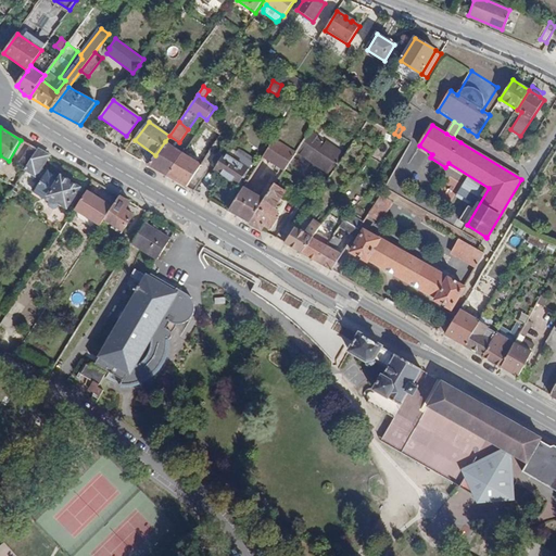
[(344,156),(311,131),(298,152),(331,176),(344,156)]
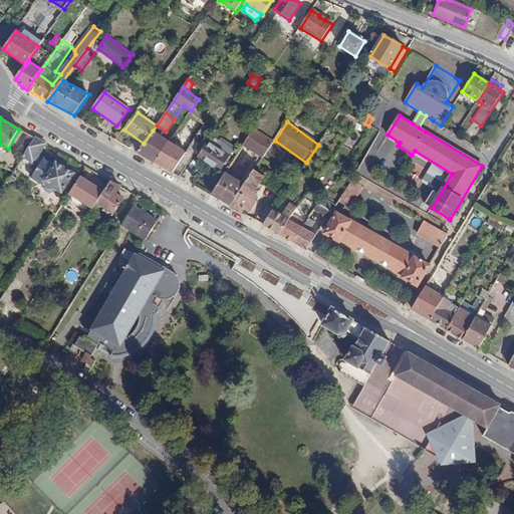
[(274,143),(254,130),(244,145),(264,157),(274,143)]
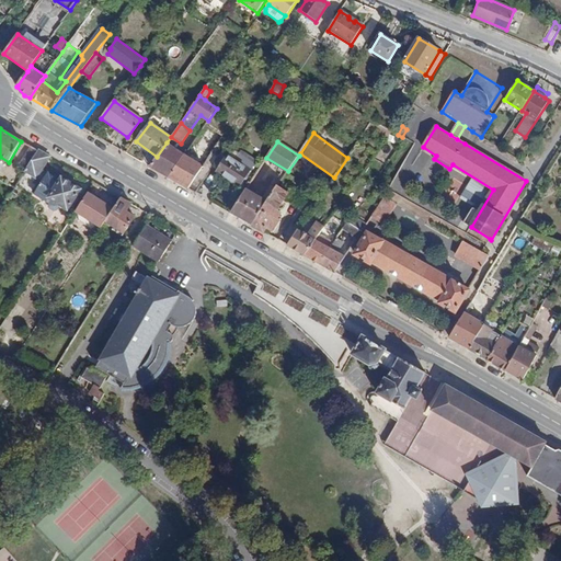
[(184,156),(167,142),(157,157),(150,167),(169,178),(184,156)]
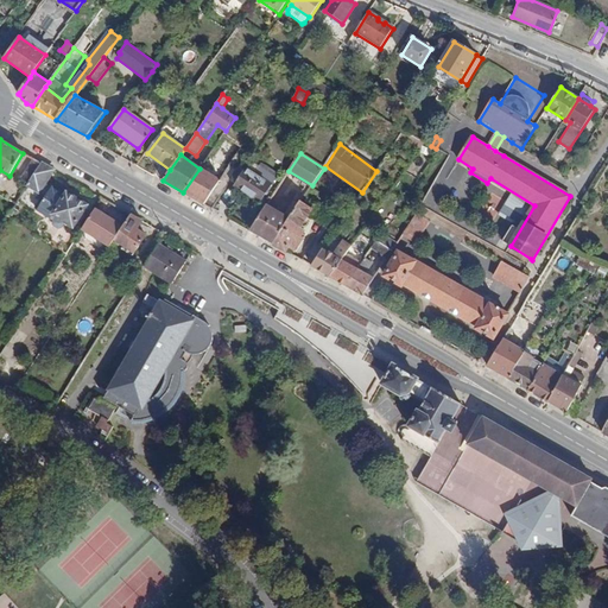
[(44,185),(54,170),(42,164),(27,187),(39,194),(44,185)]
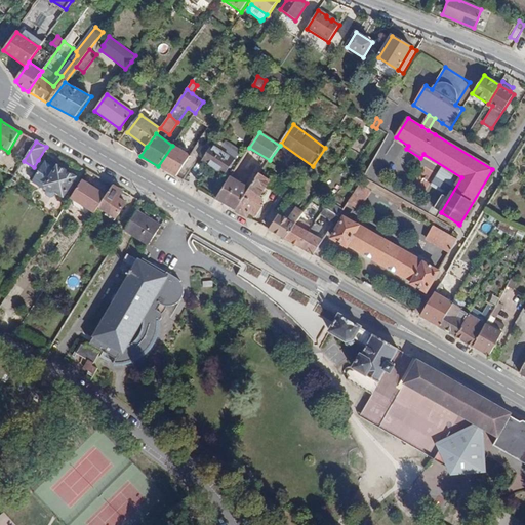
[(213,145),(202,161),(225,175),(236,159),(213,145)]
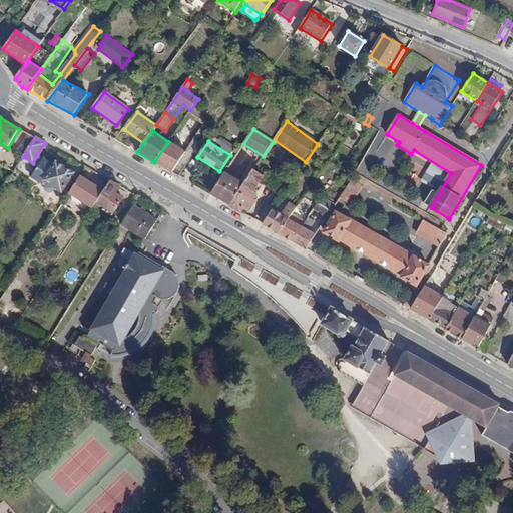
[(168,142),(154,162),(179,176),(196,150),(189,146),(185,151),(168,142)]
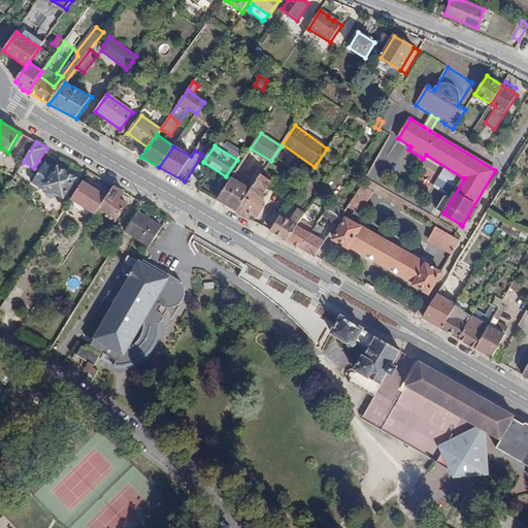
[(34,168),(40,171),(44,164),(38,161),(34,168)]
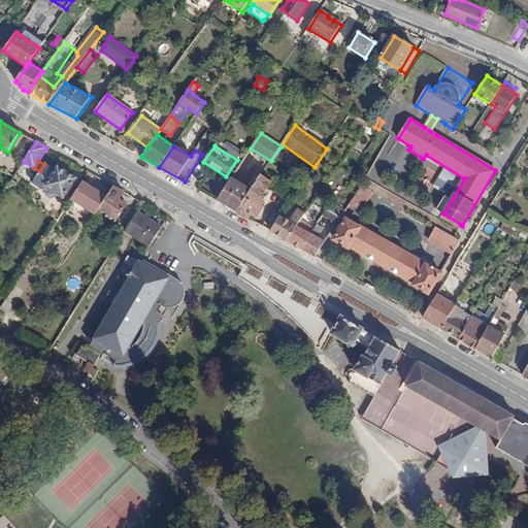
[(57,170),(45,163),(44,164),(40,171),(33,184),(47,193),(46,194),(46,198),(52,201),(54,200),(58,193),(65,197),(75,178),(59,168),(57,170)]
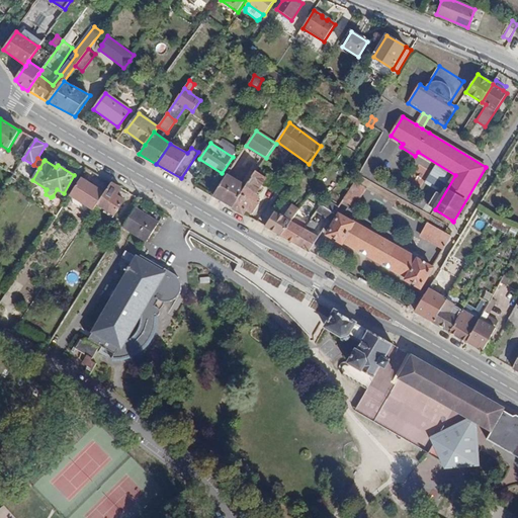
[(247,186),(233,207),(244,213),(246,209),(252,213),(258,204),(255,202),(259,196),(256,194),(265,178),(257,172),(247,186)]
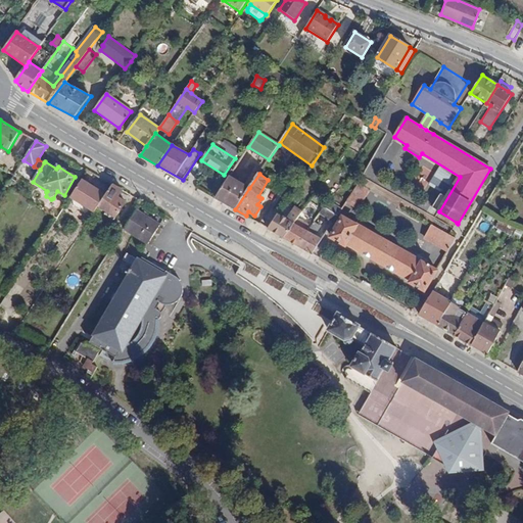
[(231,176),(216,198),(235,209),(249,188),(231,176)]
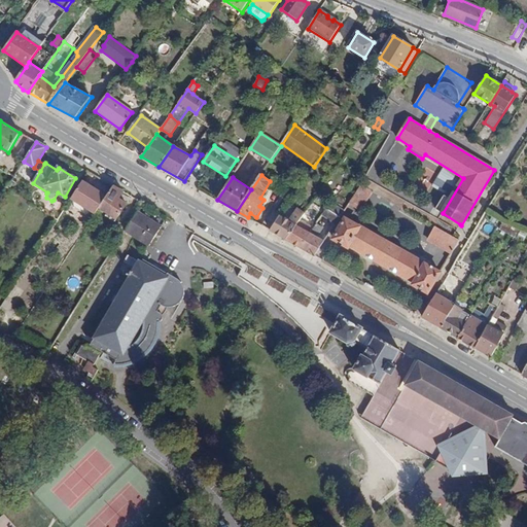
[(93,212),(96,215),(100,208),(107,198),(82,182),(72,199),(76,201),(93,212)]
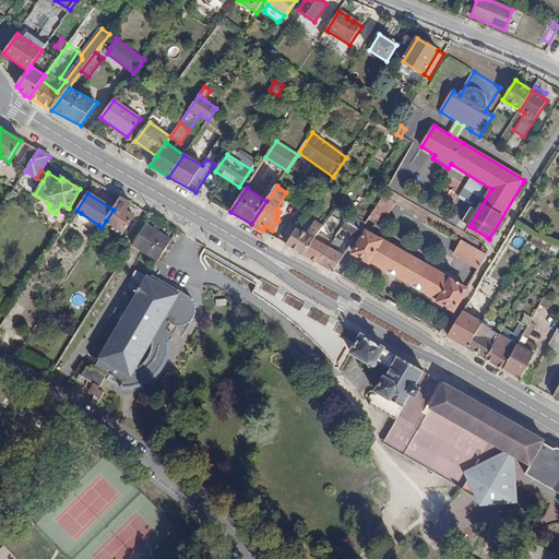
[(382,224),(395,203),(383,197),(370,216),(382,224)]
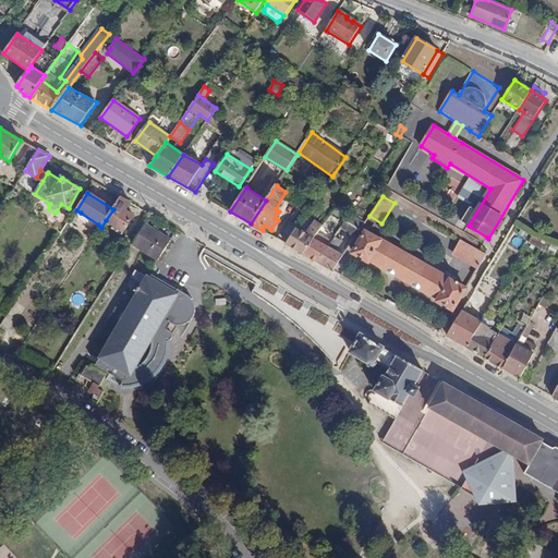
[(126,210),(131,203),(121,197),(113,209),(106,220),(123,231),(134,216),(126,210)]
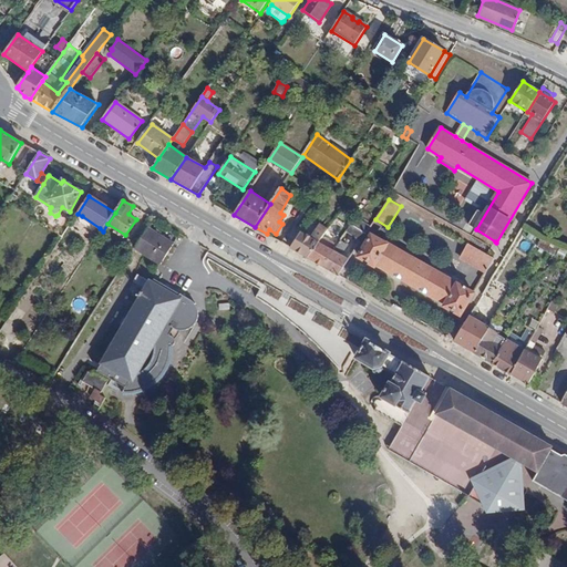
[(99,232),(100,228),(82,216),(80,219),(81,225),(92,233),(99,232)]
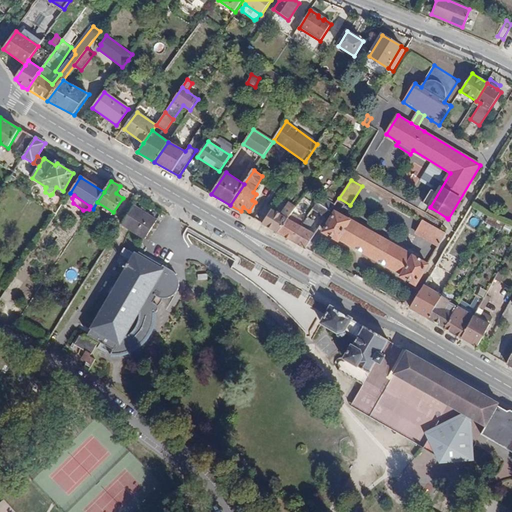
[(313,209),(326,218),(334,206),(321,197),(313,209)]
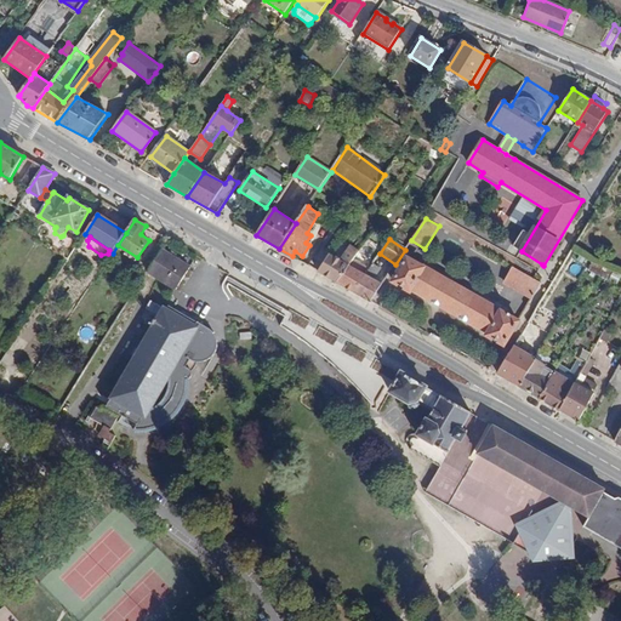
[(191,269),(163,250),(148,272),(176,290),(191,269)]
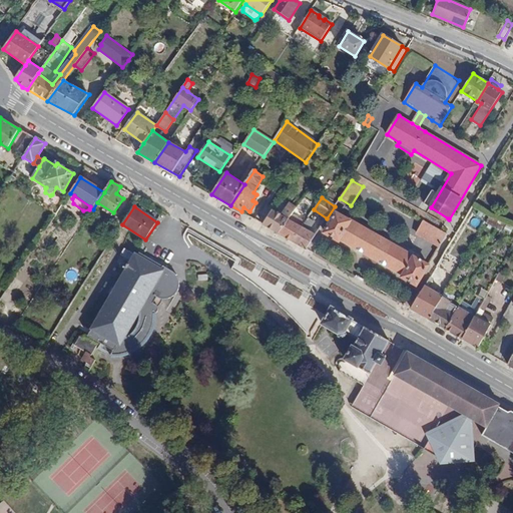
[(273,211),(264,224),(279,232),(288,219),(273,211)]
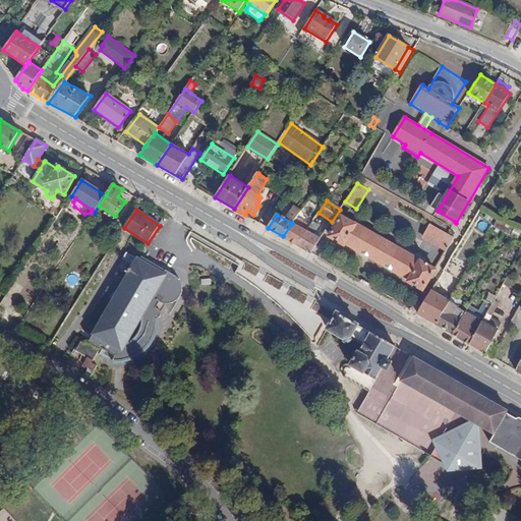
[(407,282),(422,291),(435,271),(419,262),(420,261),(358,225),(357,226),(340,216),(330,237),(345,245),(346,243),(409,279),(407,282)]
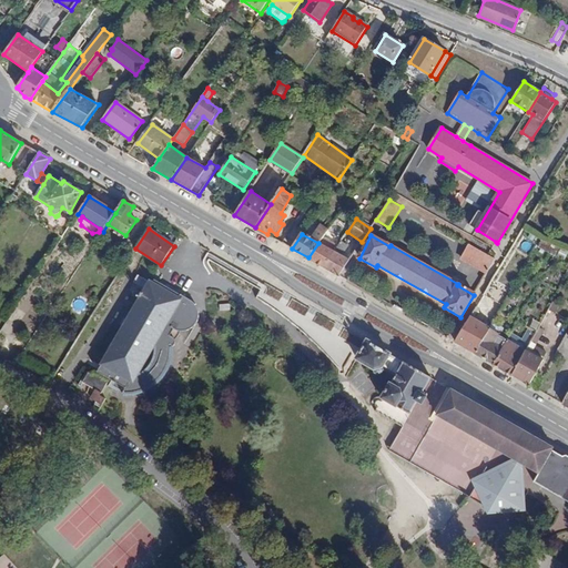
[(537,247),(556,256),(560,249),(541,239),(537,247)]
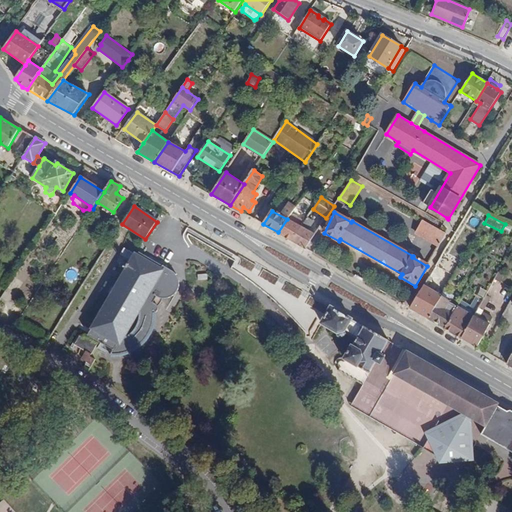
[(278,232),(292,240),(300,227),(287,219),(278,232)]
